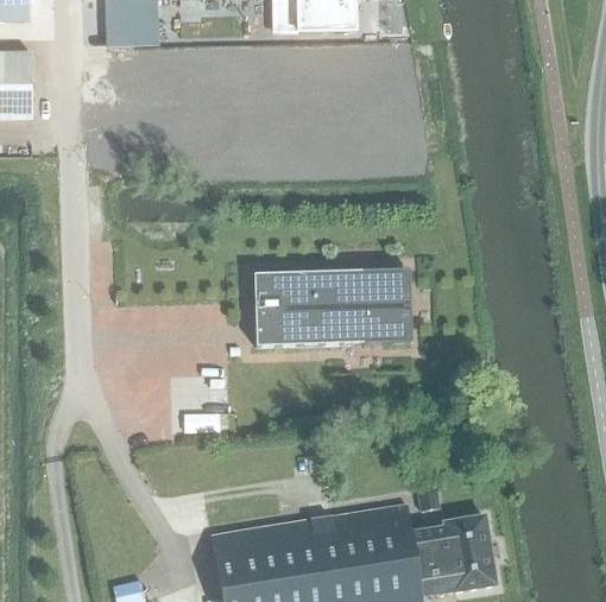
[(0,0),(0,19),(30,20),(29,0),(0,0)]
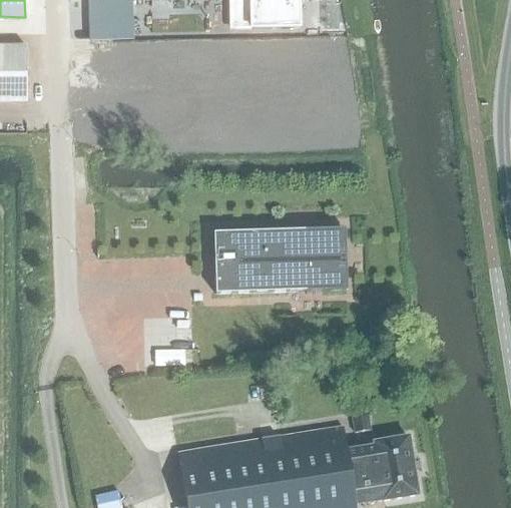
[(228,0),(229,15),(251,15),(251,25),(301,24),(299,0),(228,0)]
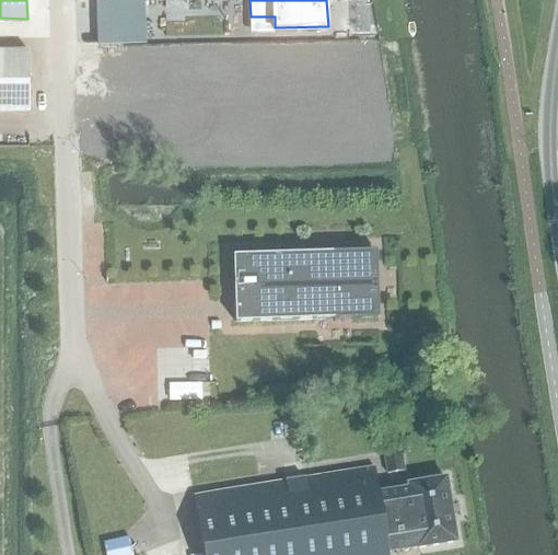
[(30,92),(30,47),(0,46),(0,108),(30,108),(30,92)]
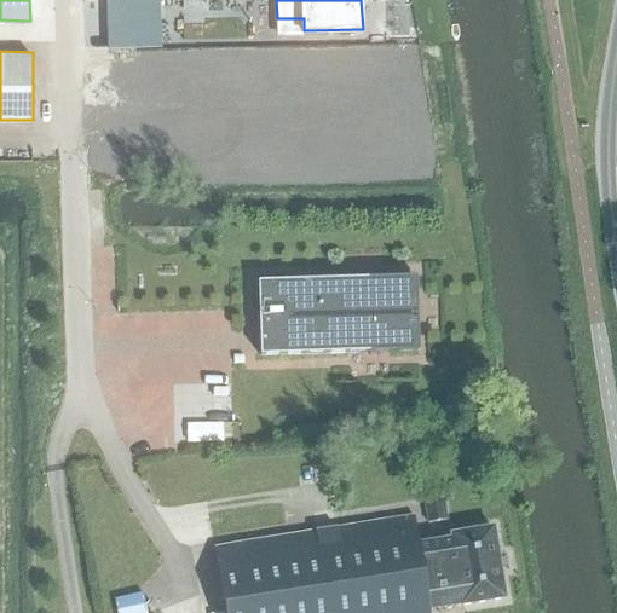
[(379,131),(378,82),(380,82),(380,56),(327,57),(327,55),(150,58),(151,136),(327,132),(327,134),(353,133),(353,131),(379,131)]
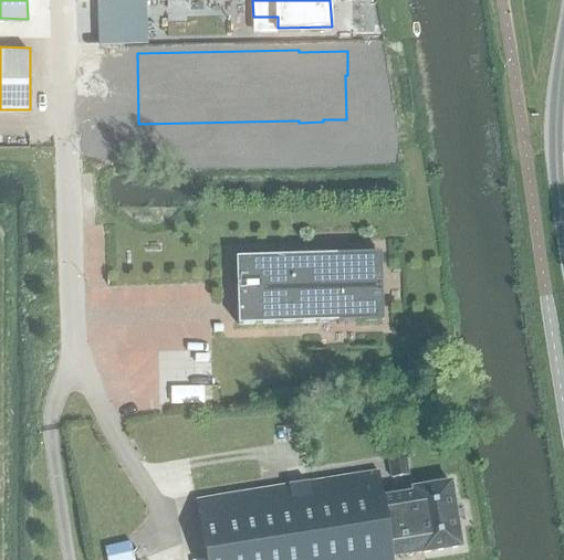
[(239,320),(379,316),(377,249),(237,253),(239,320)]
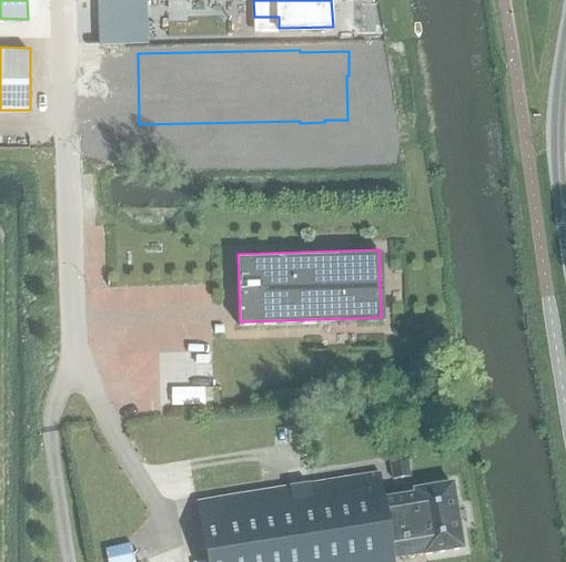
[(411,474),(408,448),(390,449),(393,477),(411,474)]
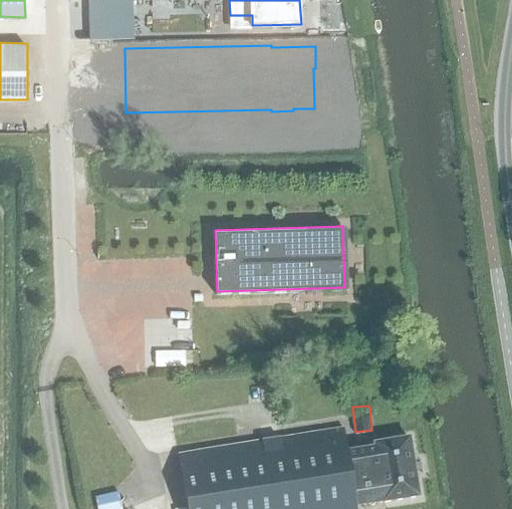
[(347,447),(344,424),(180,450),(189,508),(355,508),(355,503),(420,492),(410,434),(374,440),(375,443),(347,447)]
